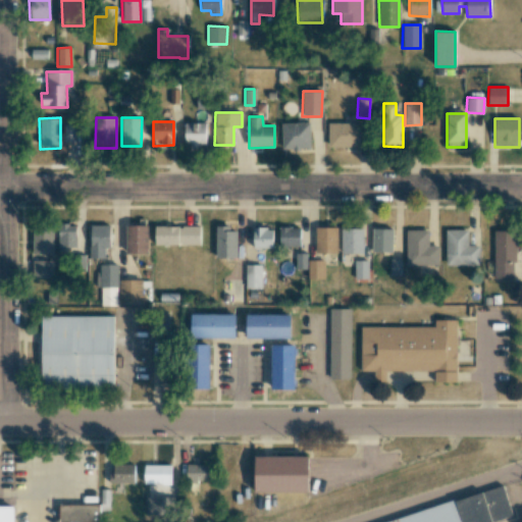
[(205,122),(185,123),(185,148),(206,147),(205,122)]
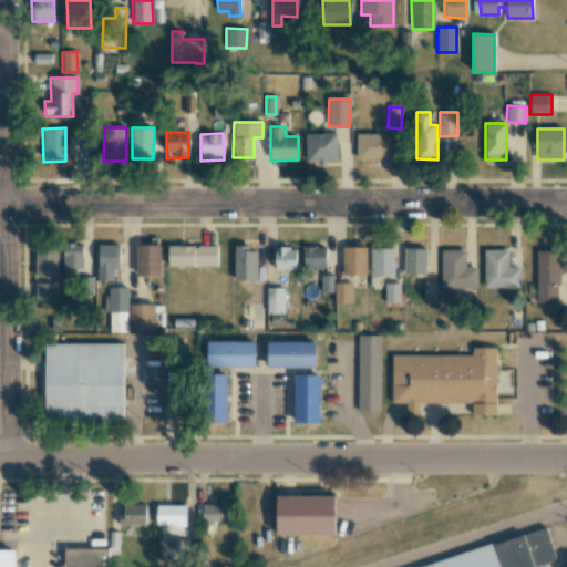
[(305,134),(306,162),(337,162),(336,133),(305,134)]
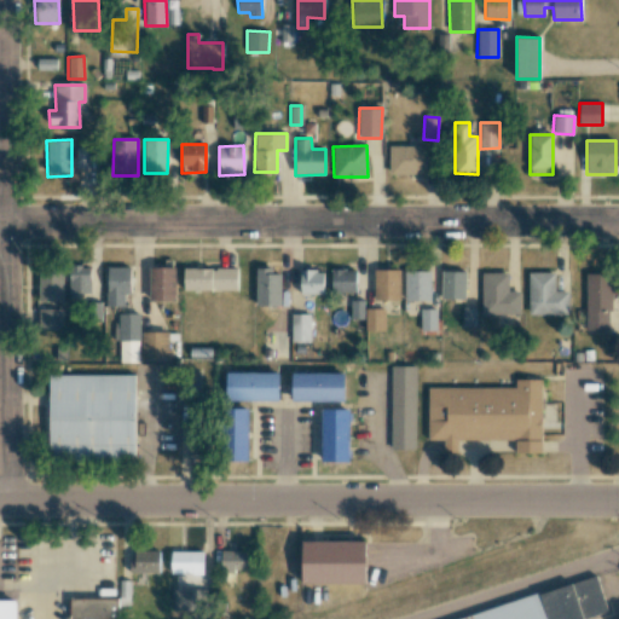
[(389,173),(426,174),(427,146),(389,145),(389,173)]
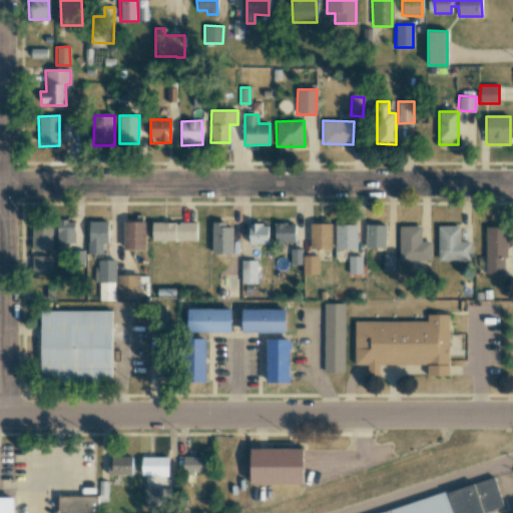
[(62,139),(73,139),(73,122),(63,122),(62,139)]
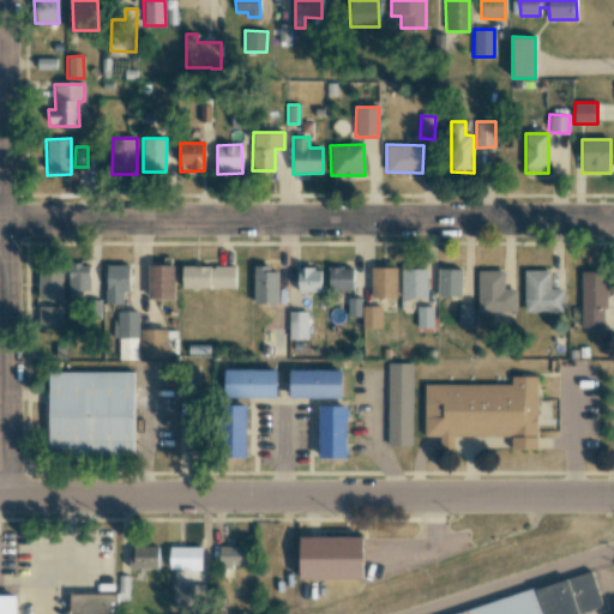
[(90,293),(90,264),(67,264),(68,294),(90,293)]
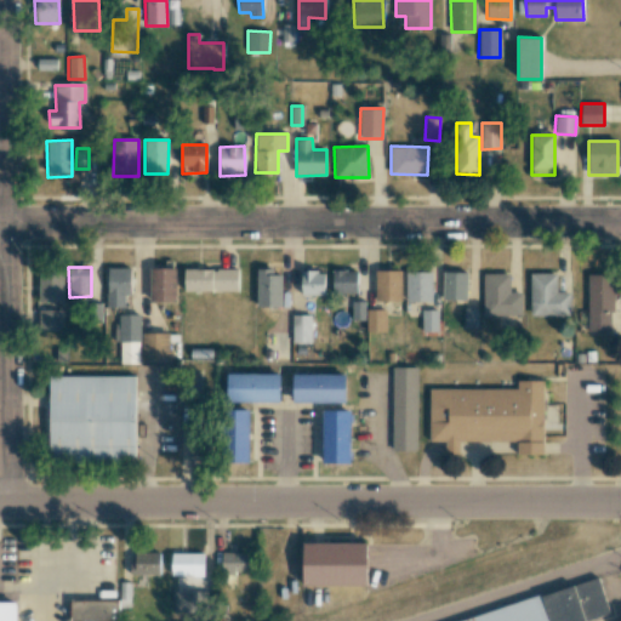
[(108,268),(107,307),(124,307),(125,295),(130,295),(131,268),(108,268)]
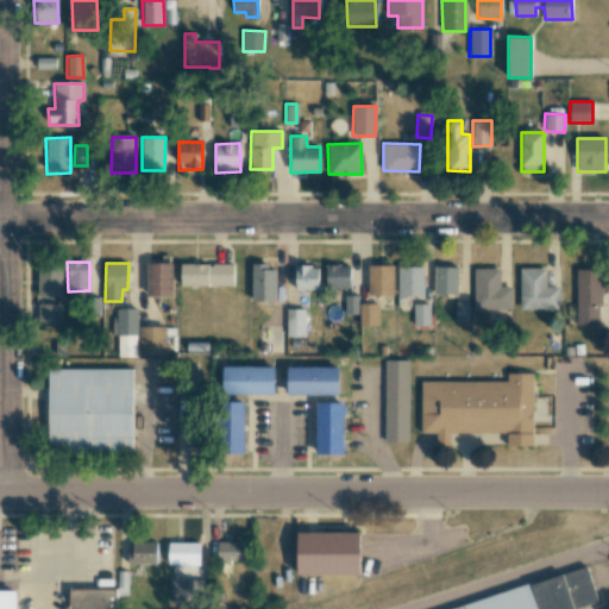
[(146,296),(173,297),(173,263),(148,263),(146,296)]
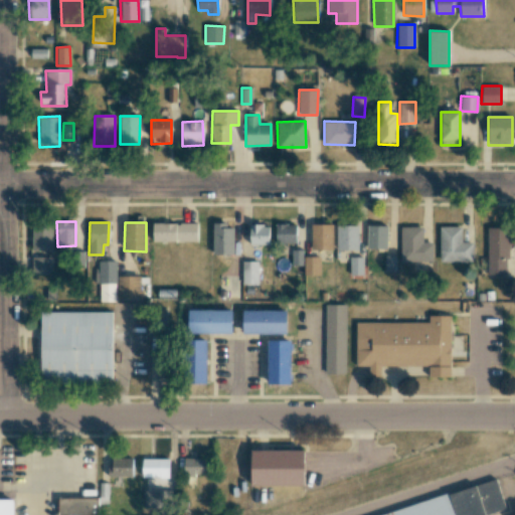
[(152,241),(197,241),(197,224),(153,223),(152,241)]
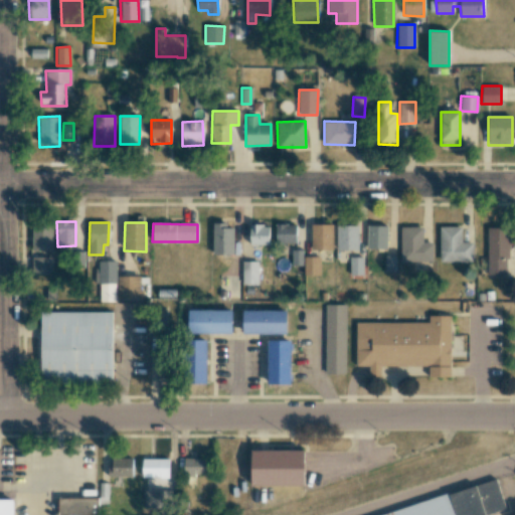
[(296,243),(297,224),(276,223),(275,243),(296,243)]
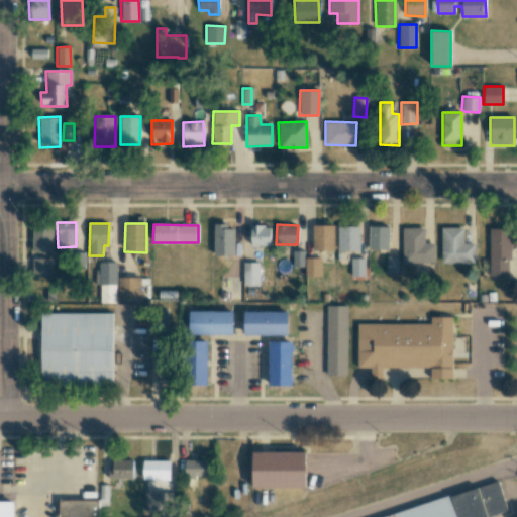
[(234,255),(235,225),(214,225),(213,255),(234,255)]
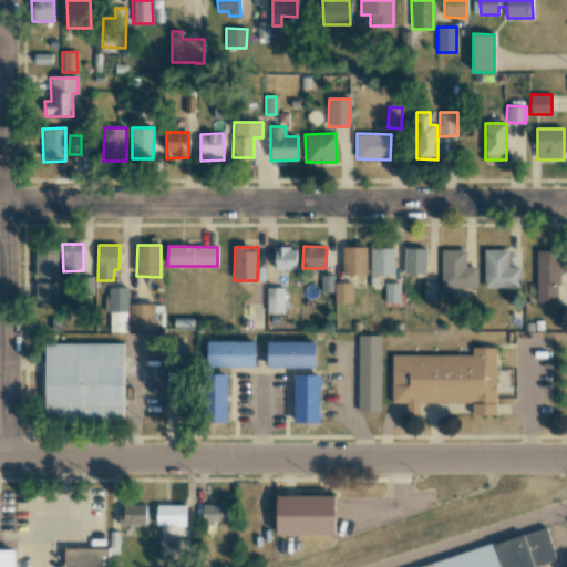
[(296,270),(296,247),(275,247),(275,270),(296,270)]
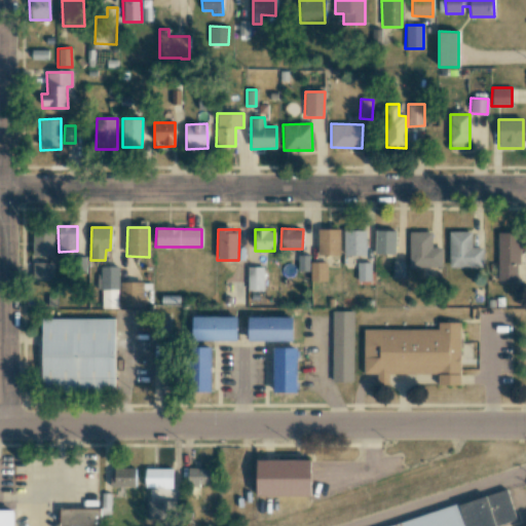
[(340,229),(317,229),(317,256),(340,256),(340,229)]
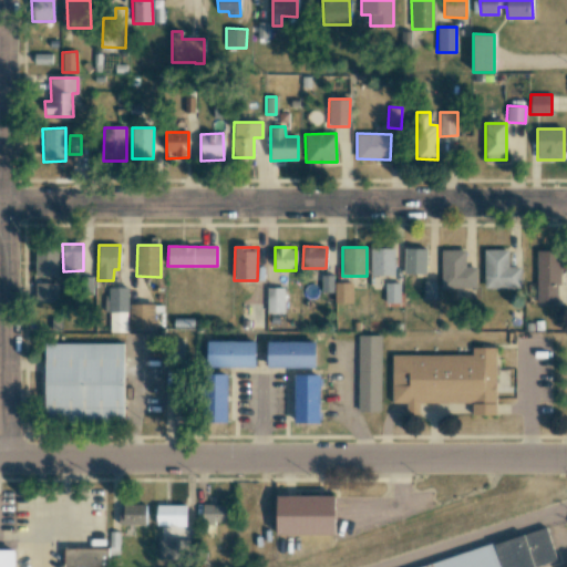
[(394,248),(370,248),(370,275),(394,275),(394,248)]
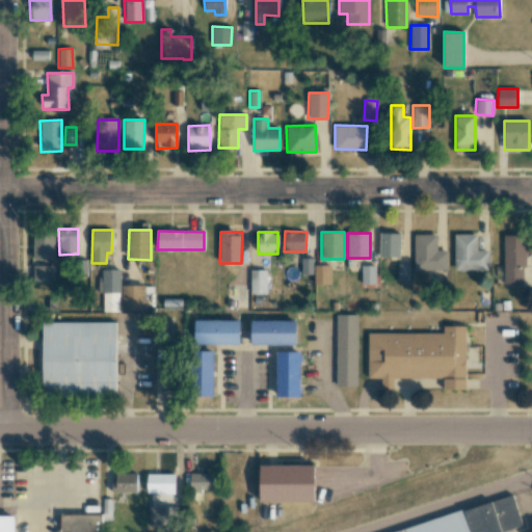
[(400,234),(379,233),(378,257),(399,258),(400,234)]
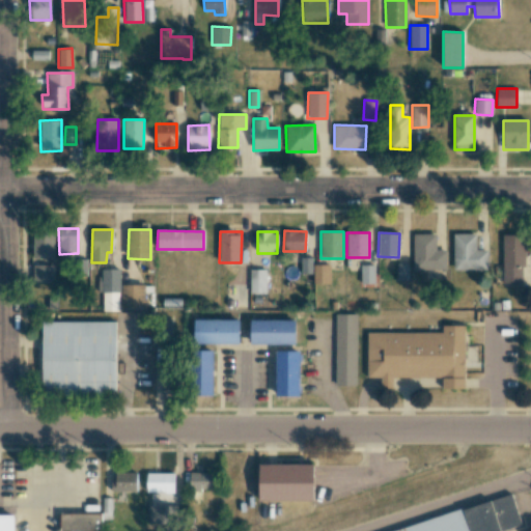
[(54,258),(54,233),(32,234),(32,258),(54,258)]
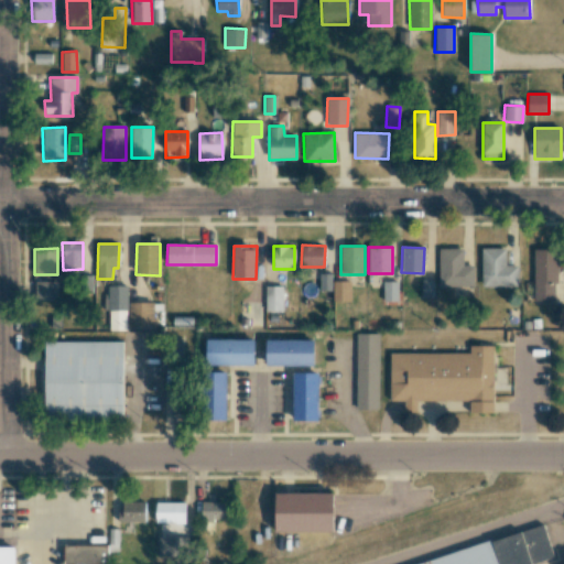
[(437,248),(438,286),(474,286),(474,266),(463,266),(463,248),(437,248)]
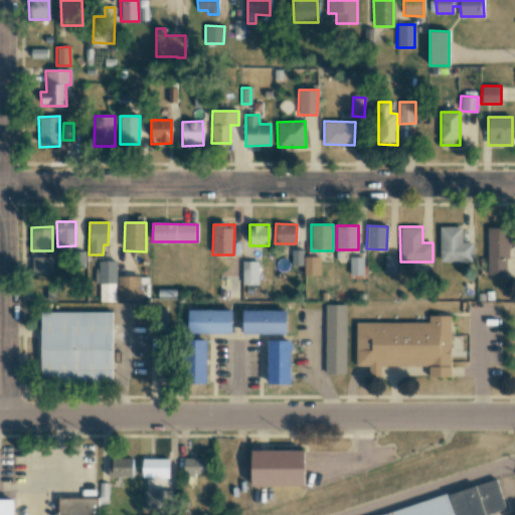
[(473,242),(462,242),(462,226),(439,226),(440,263),(473,262),(473,242)]
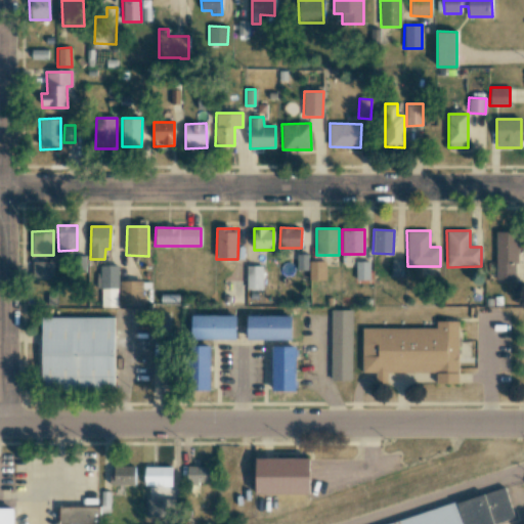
[(495,279),(517,279),(517,232),(495,231),(495,279)]
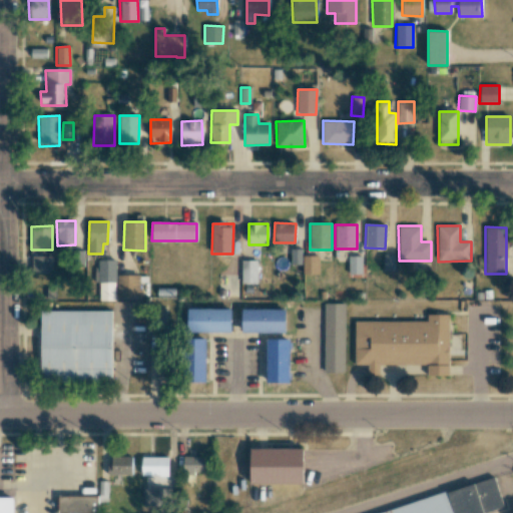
[(52,257),(34,255),(34,273),(52,274),(52,257)]
